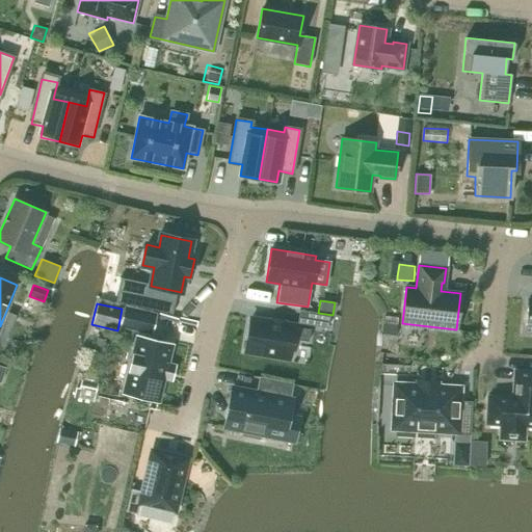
[(155,316),(126,309),(122,325),(151,333),(155,316)]
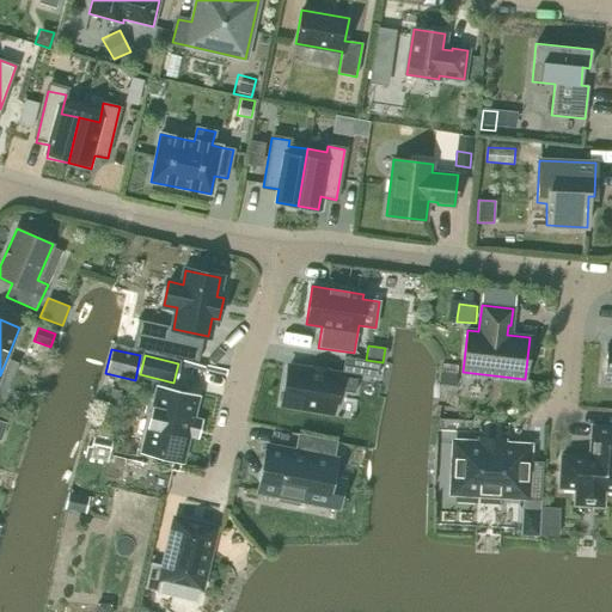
[(379,363),(343,357),(341,371),(377,377),(379,363)]
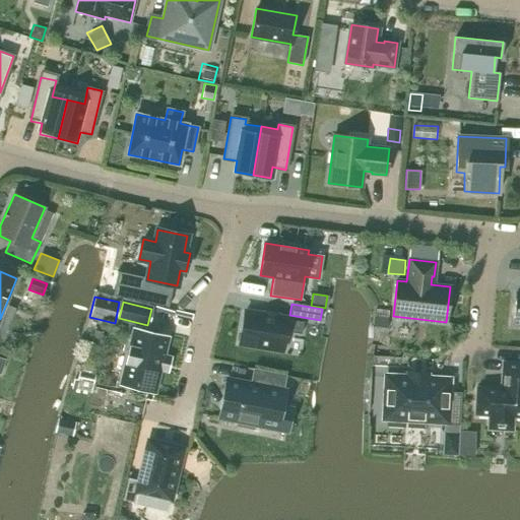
[(245,312),(240,343),(282,349),(285,331),(302,334),(304,322),(287,320),(287,319),(245,312)]
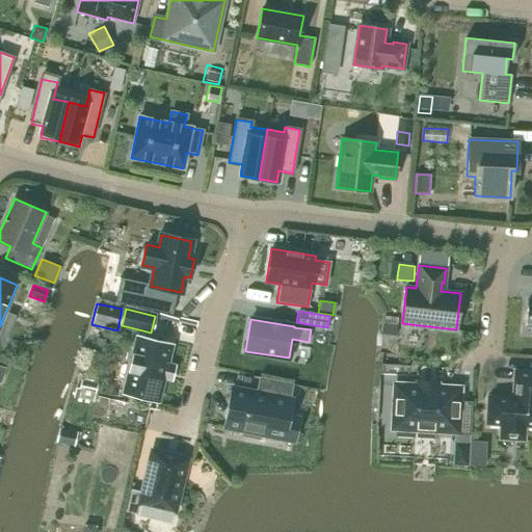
[(159,396),(170,345),(137,338),(125,388),(159,396)]
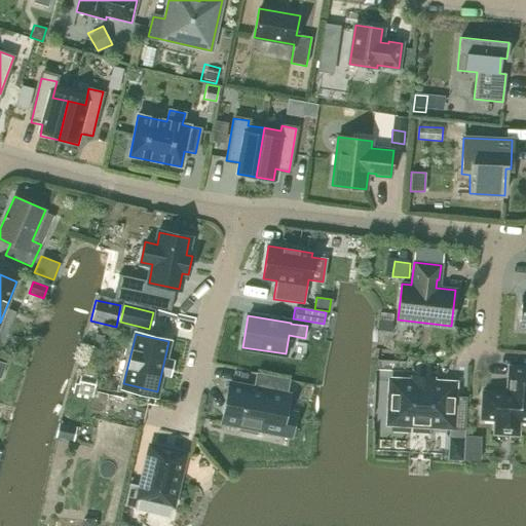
[(525,367),(509,366),(506,392),(482,391),(480,419),(499,420),(498,428),(513,428),(514,421),(525,421),(525,367)]
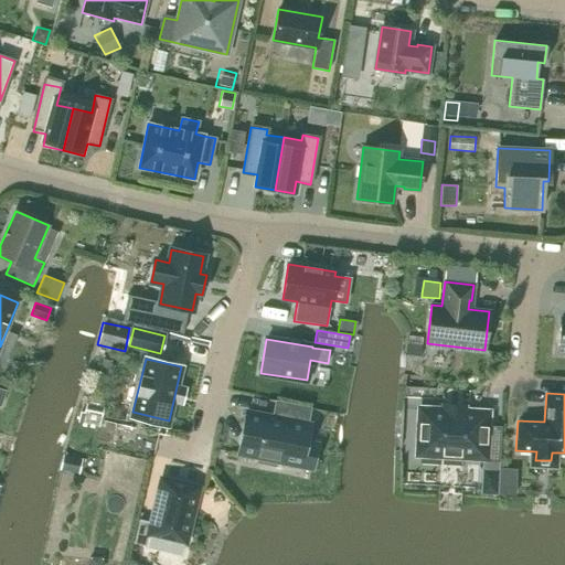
[(275,412),(247,406),(238,448),(258,452),(257,458),(276,461),(277,456),(312,464),(318,439),(307,437),(310,419),(309,419),(312,403),(278,396),(275,412)]
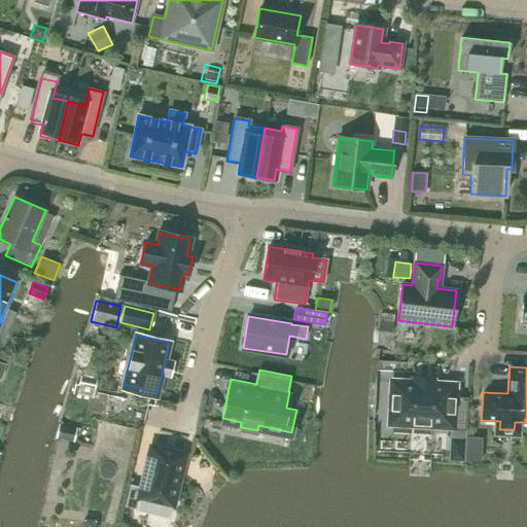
[(80,376),(77,387),(94,391),(96,379),(80,376)]
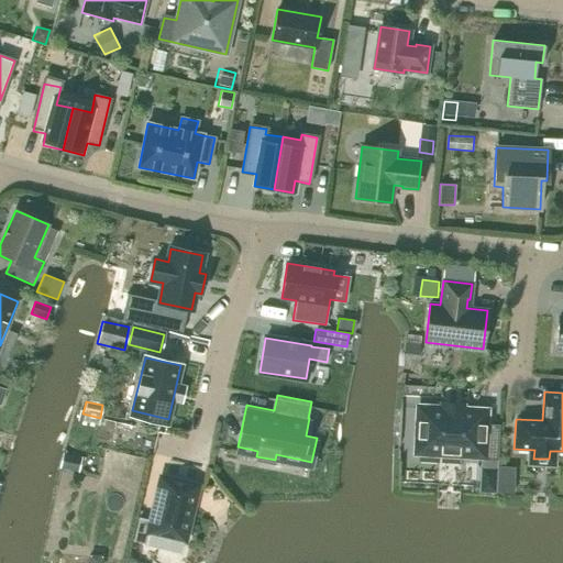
[(484,424),(485,411),(419,408),(417,455),(497,460),(499,426),(484,424)]
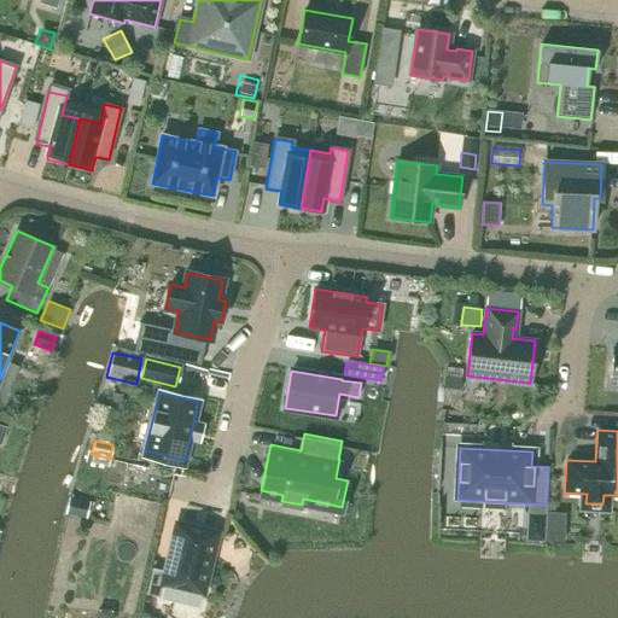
[(68,497),(64,513),(86,518),(89,502),(68,497)]
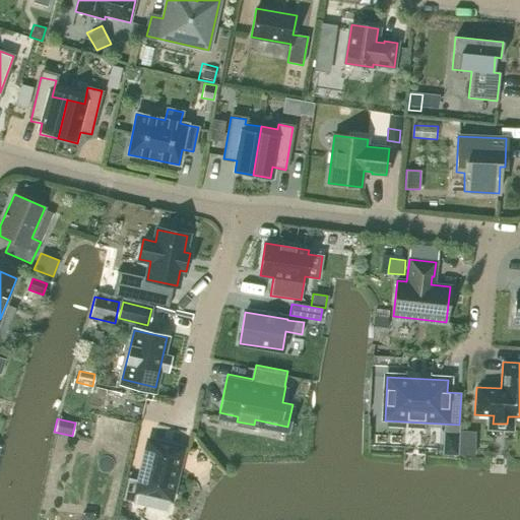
[(123,501),(135,504),(138,492),(170,499),(181,450),(149,443),(140,481),(128,478),(123,501)]
